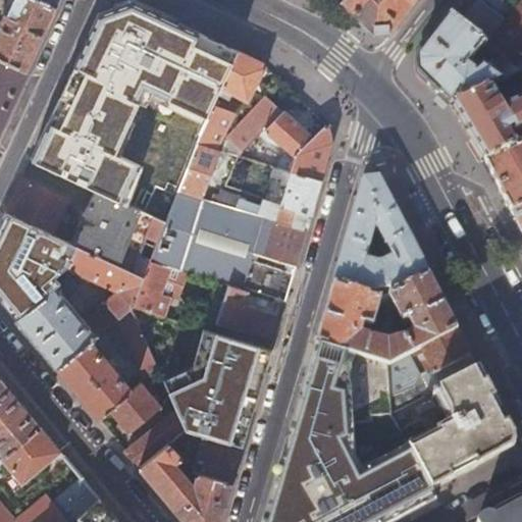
[(7,0),(1,14),(4,15),(0,23),(0,29),(0,30),(0,58),(28,71),(59,0),(7,0)]
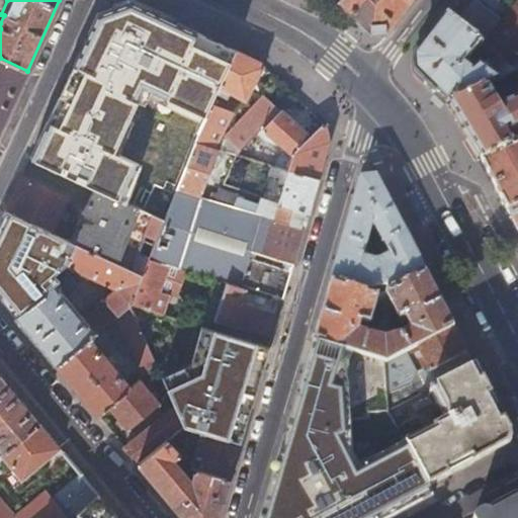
[(237,52),(191,30),(126,0),(107,0),(104,1),(79,56),(31,158),(94,188),(131,205),(163,221),(176,189),(185,167),(194,142),(211,105),(217,94),(237,52)]
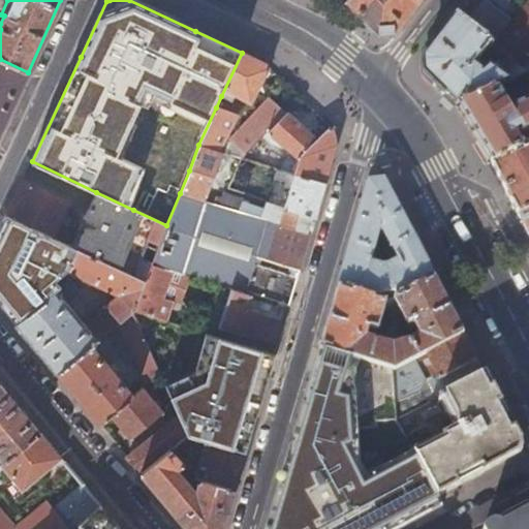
[(347,0),(379,30),(395,28),(415,0),(347,0)]
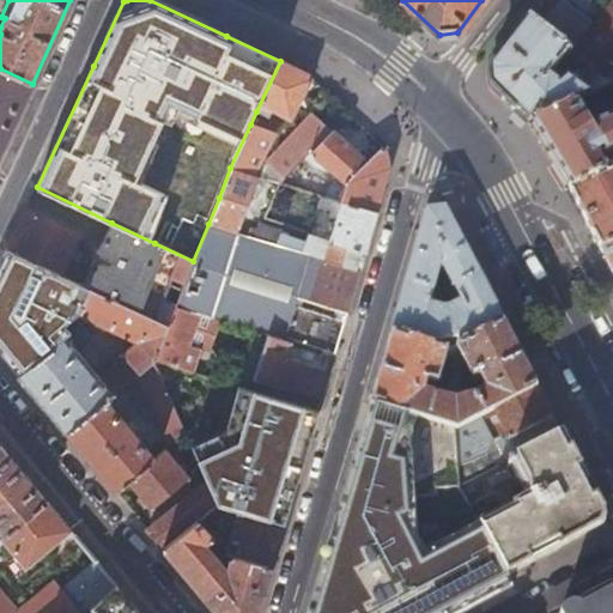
[(541,0),(528,18),(568,50),(581,61),(602,79),(612,67),(612,66),(612,10),(608,7),(594,25),(563,0),(541,0)]
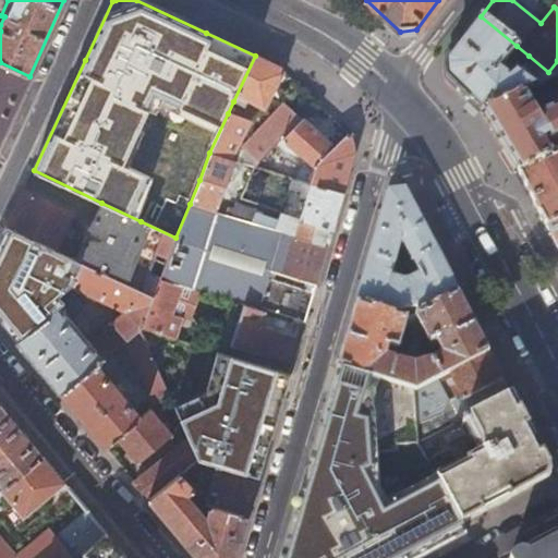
[(446,76),(482,113),(523,92),(554,76),(548,72),(529,56),(524,61),(528,64),(521,72),(514,68),(514,69),(510,65),(506,71),(500,65),(517,46),(481,16),(446,61),(446,76)]
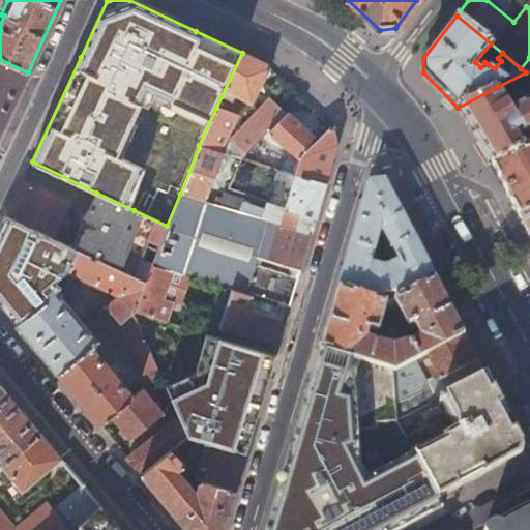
[(270,65),(242,53),(222,96),(226,98),(229,93),(253,104),(272,67),(270,65)]
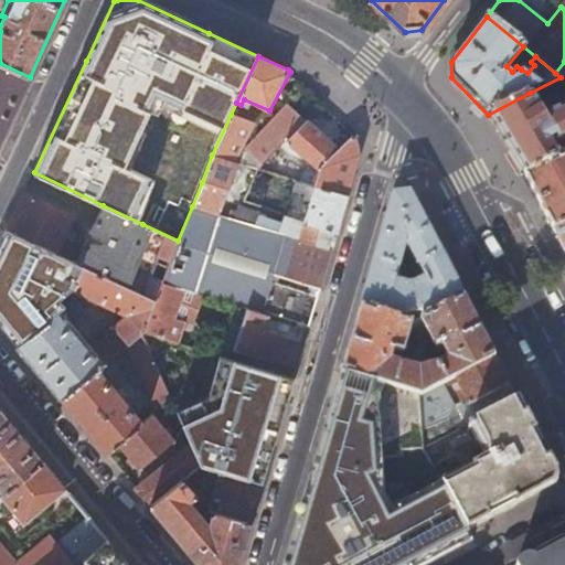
[(564,74),(564,62),(555,73),(561,77),(564,74)]
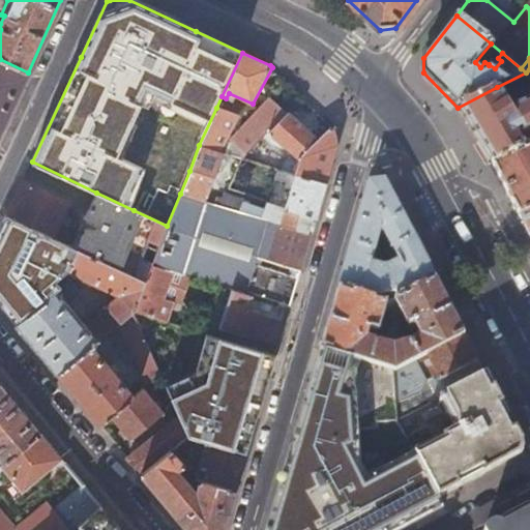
[(0,130),(28,72),(0,59),(0,130)]
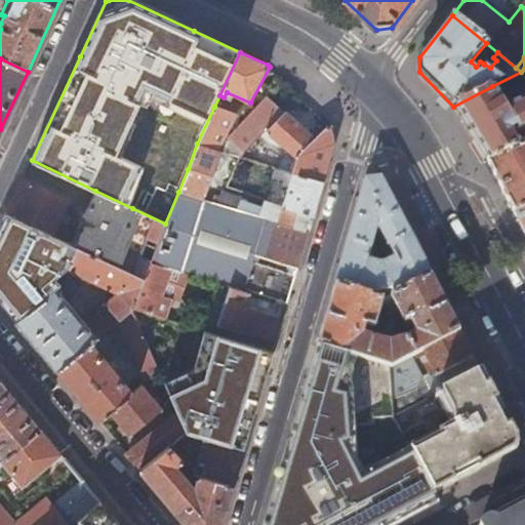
[(524,101),(508,111),(492,86),(453,107),(488,162),(524,143),(524,101)]
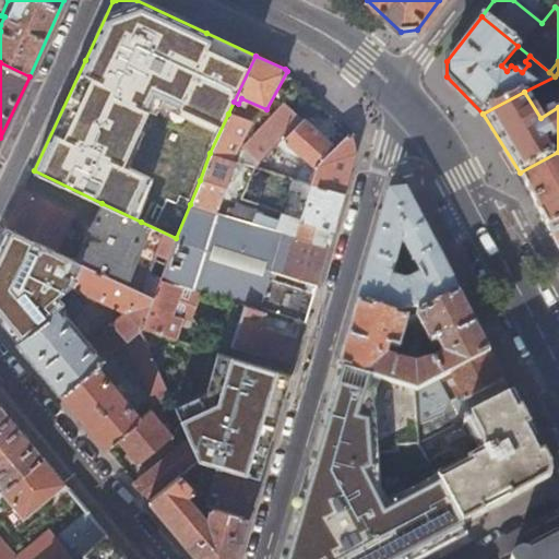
[(305,119),(306,117),(289,102),(246,146),(261,162),(284,140),(305,119)]
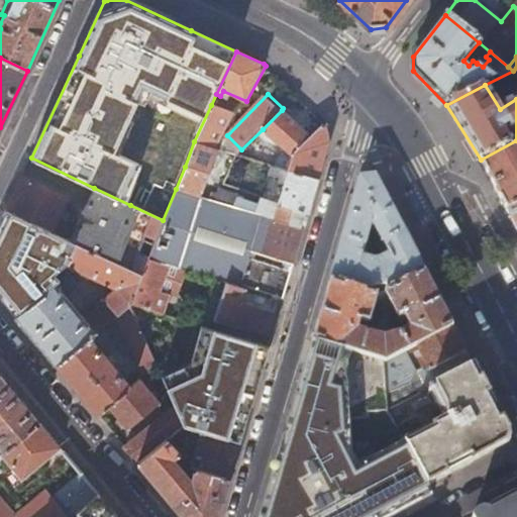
[(231,112),(211,105),(194,141),(214,147),(231,112)]
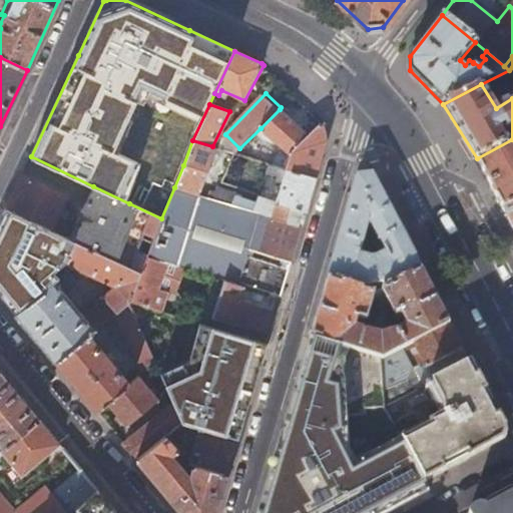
[(322,124),(321,122),(308,134),(280,109),(261,128),(283,147),(273,164),(316,177),(327,140),(322,124)]
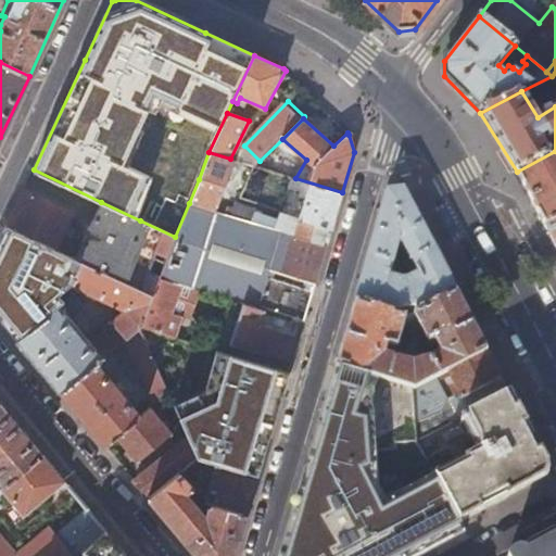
[(555,151),(517,172),(545,227),(555,220),(555,151)]
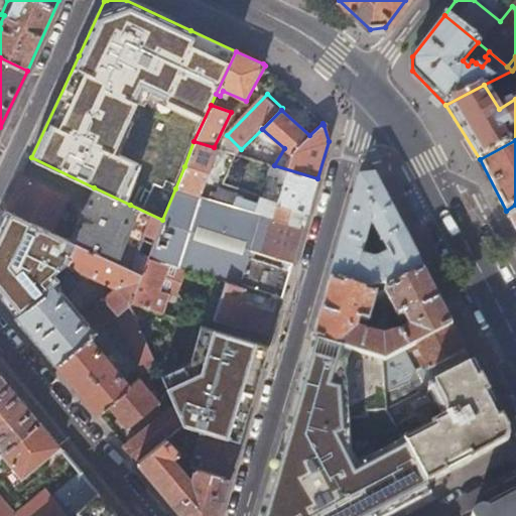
[(194,141),(184,166),(175,188),(200,196),(218,148),(214,147),(194,141)]
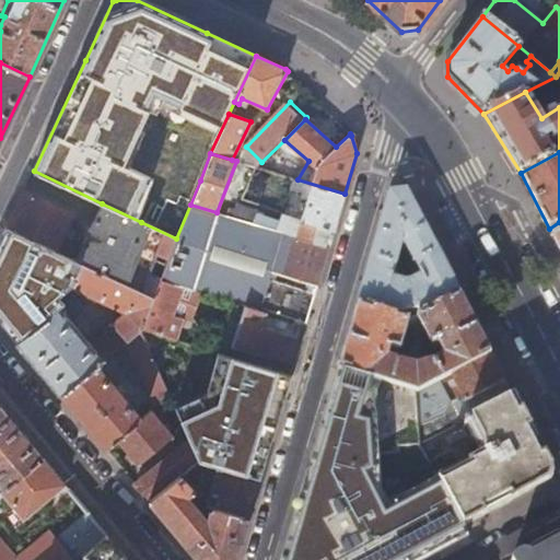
[(334,230),(345,194),(298,179),(294,178),(290,187),(303,191),(302,195),(310,197),(302,219),(334,230)]
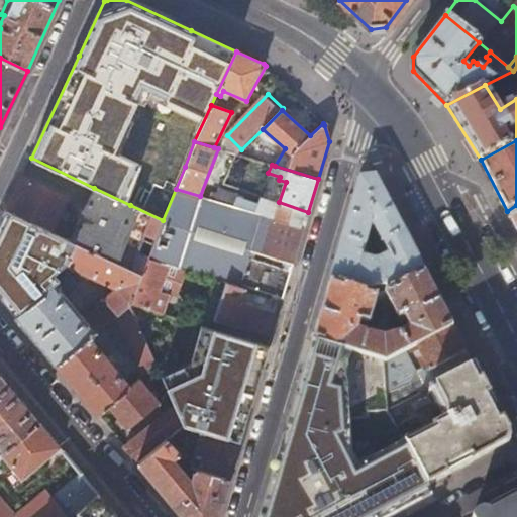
[(329,281),(370,292),(370,286),(386,285),(387,291),(424,271),(376,176),(359,178),(329,281)]
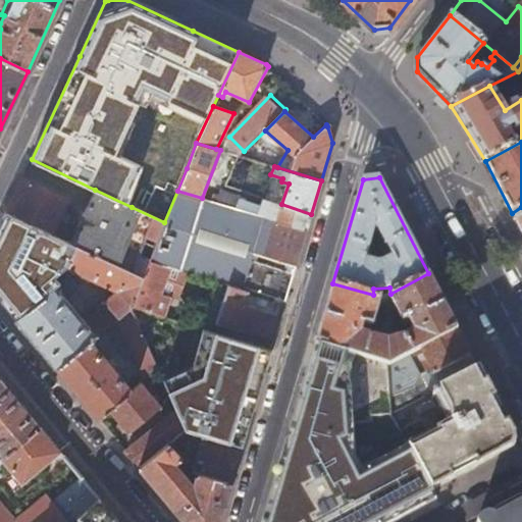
[(36,226),(52,233),(67,200),(21,178),(6,212),(36,226)]
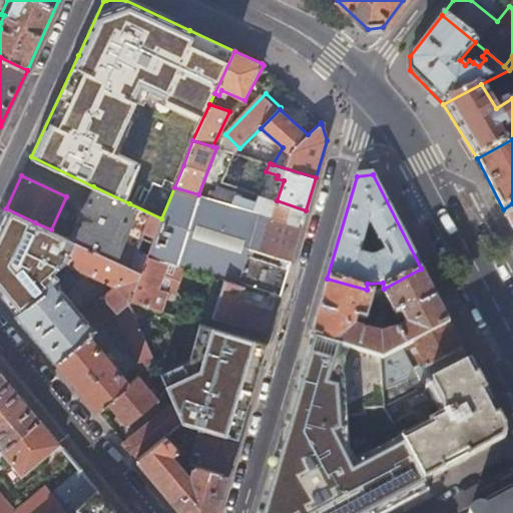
[(160,221),(161,218),(129,203),(93,186),(70,237),(76,240),(141,271),(147,255),(160,221)]
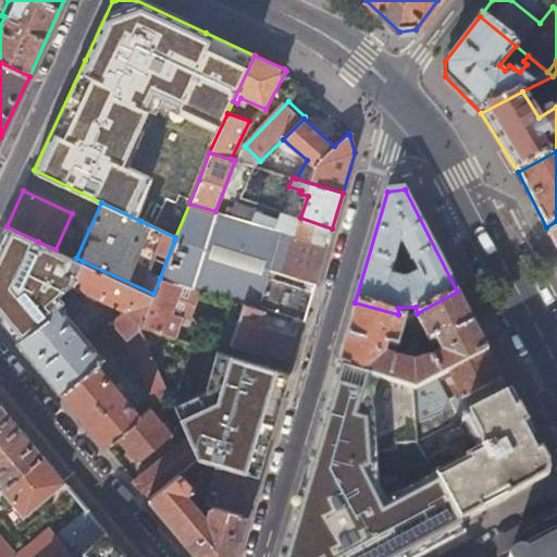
[(215,211),(189,203),(175,237),(174,240),(202,249),(209,231),(224,236),(230,215),(224,214),(215,211)]
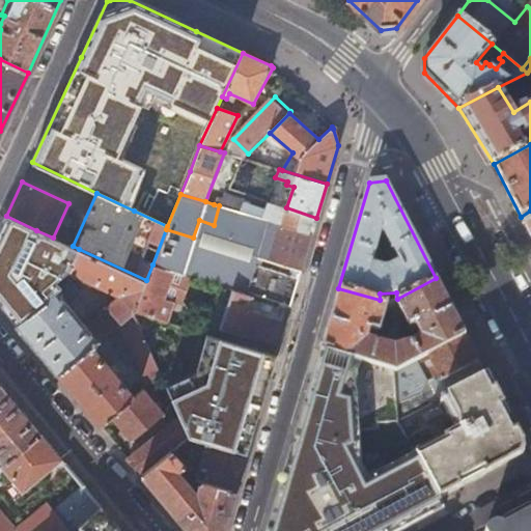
[(217,197),(214,204),(219,205),(280,224),(312,233),(316,218),(286,207),(269,201),(267,208),(223,195),(222,199),(217,197)]
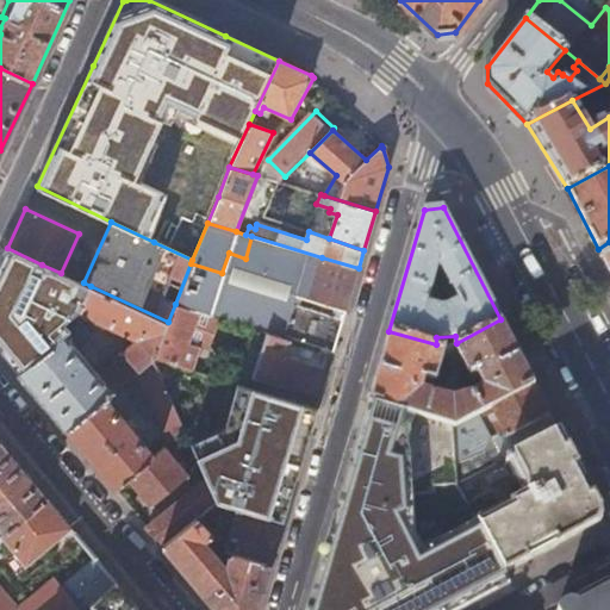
[(609,242),(598,249),(609,272),(609,242)]
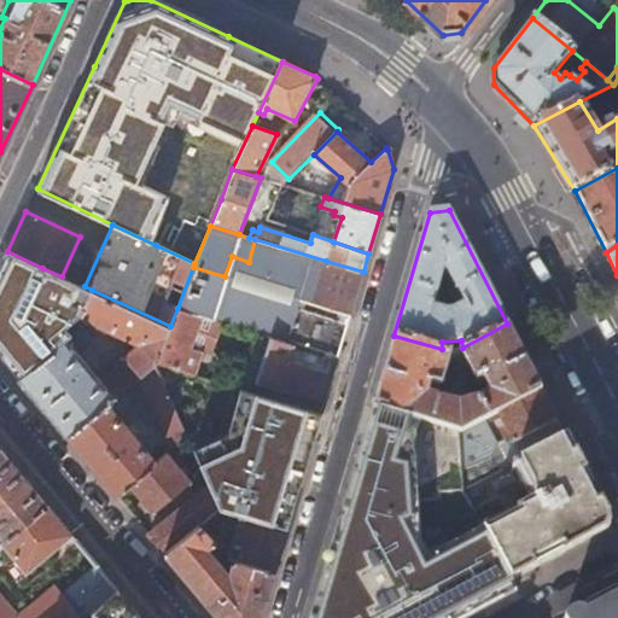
[(73,333),(65,326),(59,333),(34,310),(38,303),(22,296),(30,281),(34,284),(42,268),(7,251),(0,266),(0,353),(3,355),(21,377),(65,338),(73,333)]
